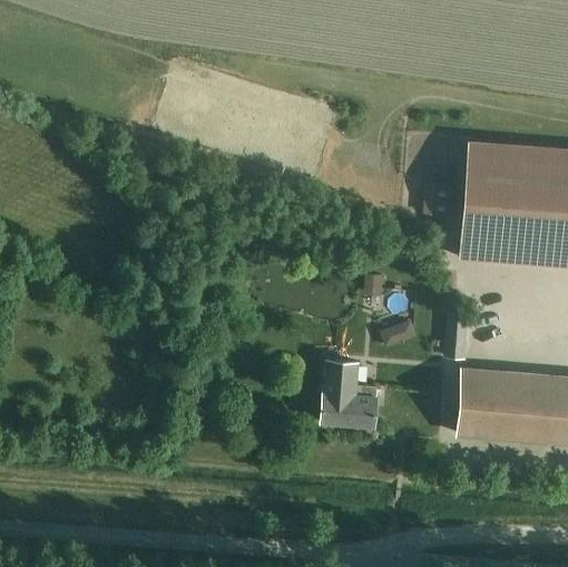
[(567,149),(468,142),(459,258),(567,267),(567,149)]
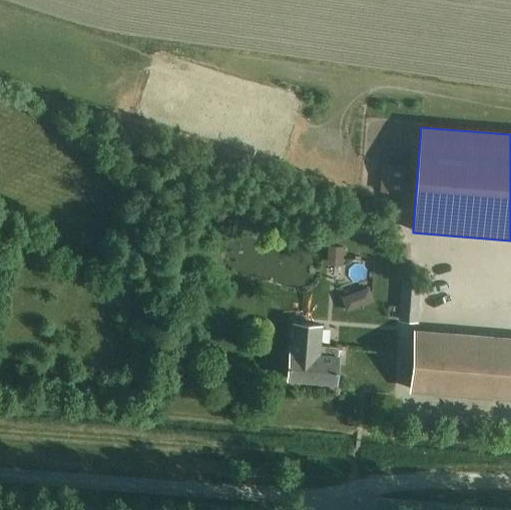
[(383,167),(381,194),(406,196),(408,169),(383,167)]
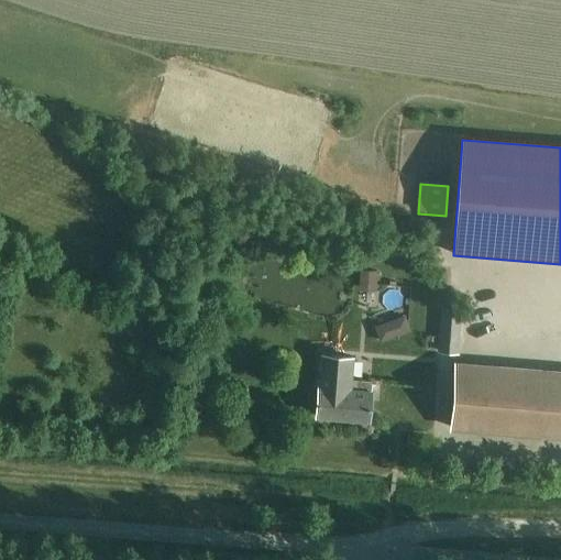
[(363,272),(362,288),(376,289),(377,273),(363,272)]
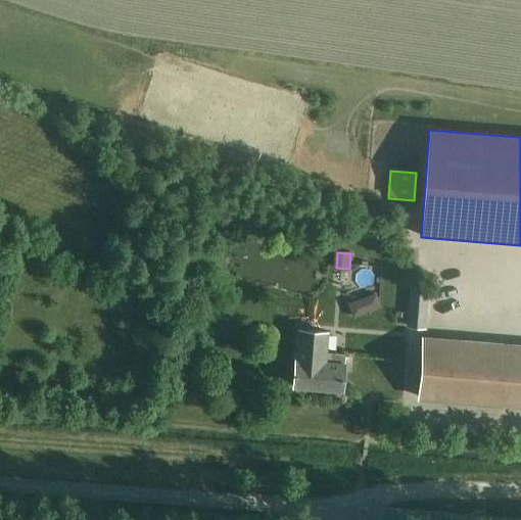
[(427,331),(431,289),(411,288),(408,330),(427,331)]
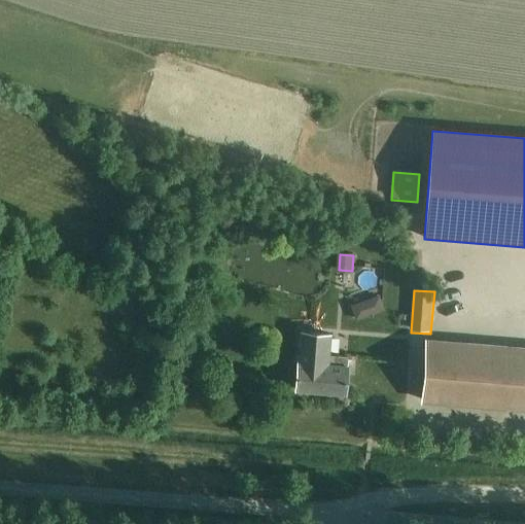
[(345,395),(348,359),(348,357),(329,356),(330,336),(302,334),(296,391),(345,395)]
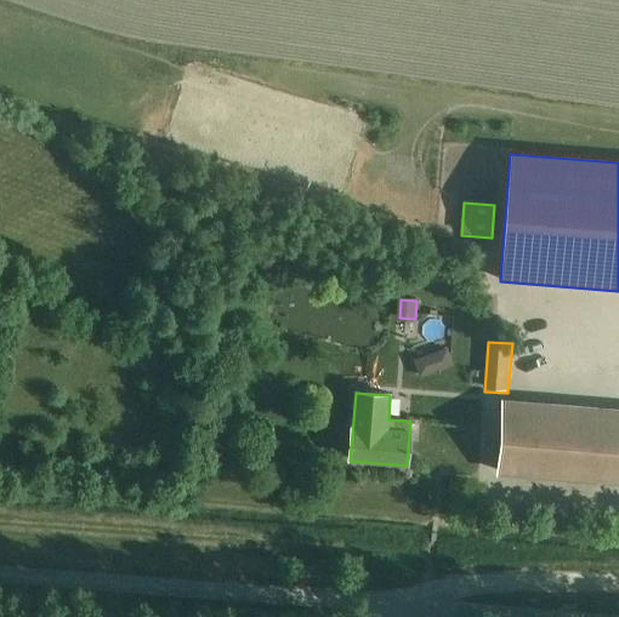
[(618,413),(504,404),(500,473),(618,483),(618,413)]
